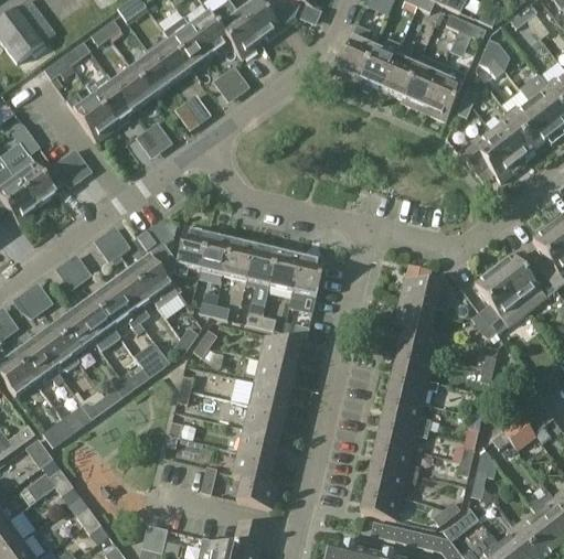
[(62,29),(54,18),(51,14),(51,15),(50,13),(49,14),(45,10),(41,13),(32,0),(25,0),(0,18),(0,36),(18,62),(19,61),(48,40),(56,33),(62,29)]
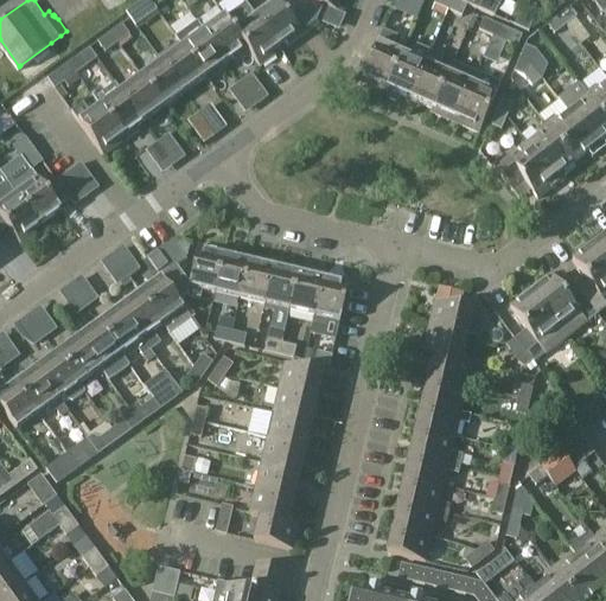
[(155,5),(152,0),(140,0),(127,10),(134,20),(155,5)]
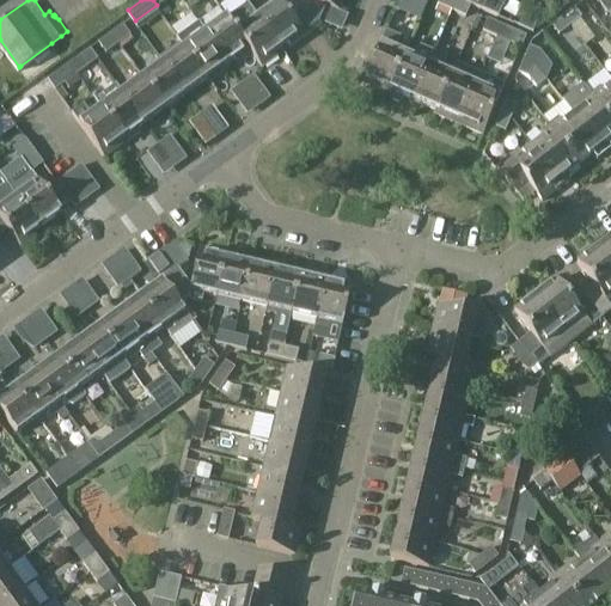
[(246,0),(228,13),(238,26),(237,26),(251,47),(250,47),(262,62),(276,53),(274,49),(281,43),(258,12),(249,0),(246,0)]
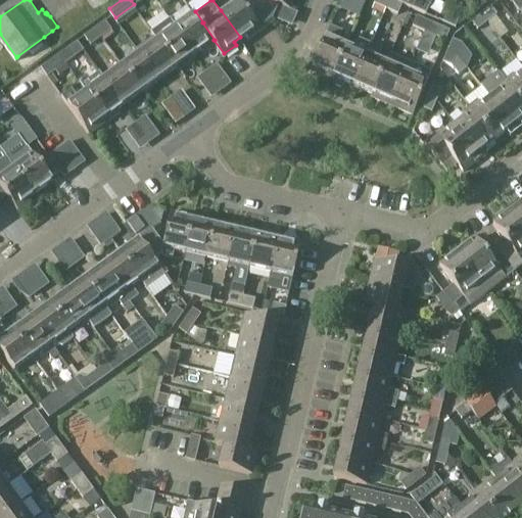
[(235,0),(221,10),(240,37),(245,34),(247,37),(261,27),(275,16),(274,15),(254,0),(252,0),(245,5),(243,3),(241,0),(235,0)]
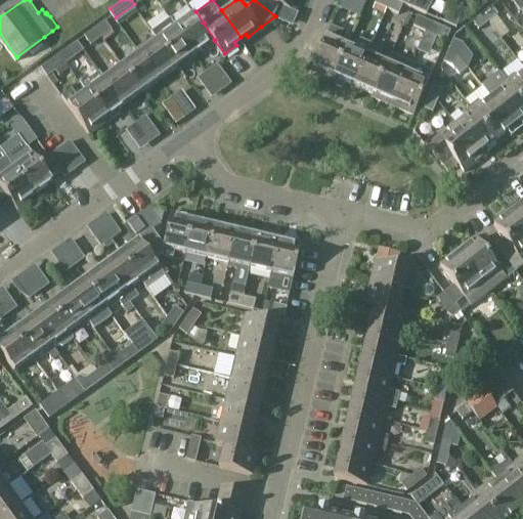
[(255,0),(274,15),(281,0),(290,4),(292,0),(255,0)]
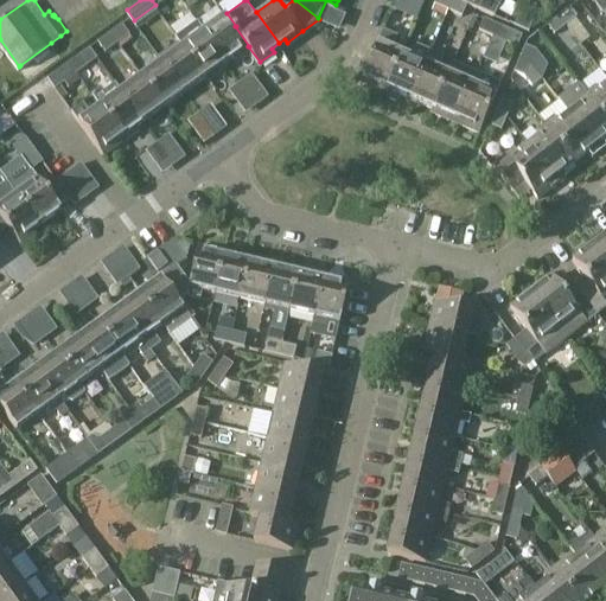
[(435,0),(433,7),(446,12),(448,6),(435,0)]
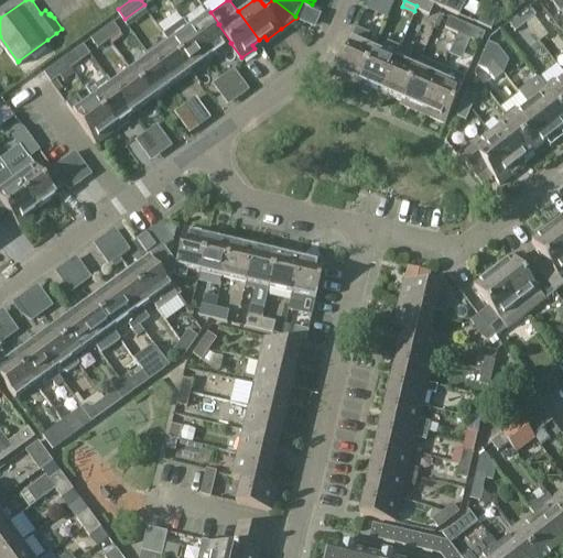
[(419,0),(417,6),(430,11),(435,0),(419,0)]
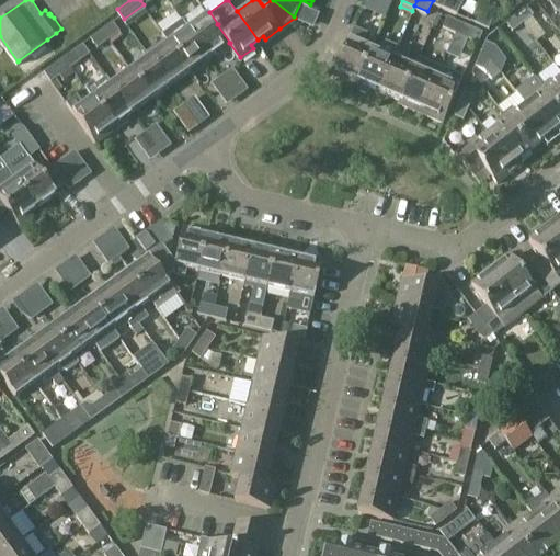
[(433,0),(457,11),(460,4),(450,0),(433,0)]
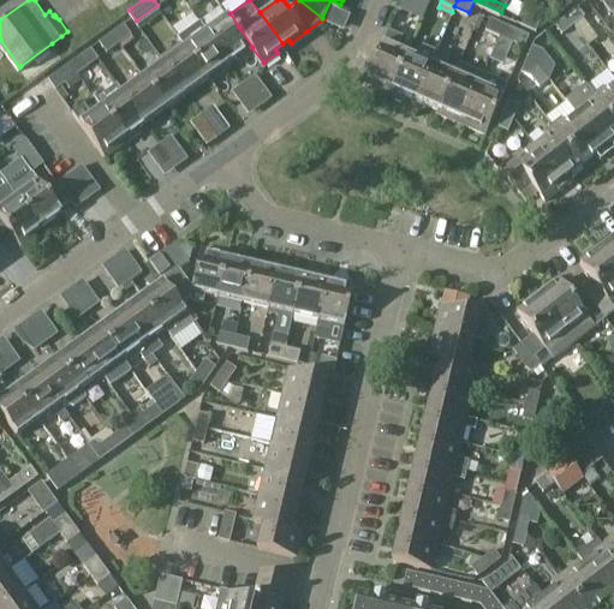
[(603,0),(612,10),(613,7),(613,0),(603,0)]
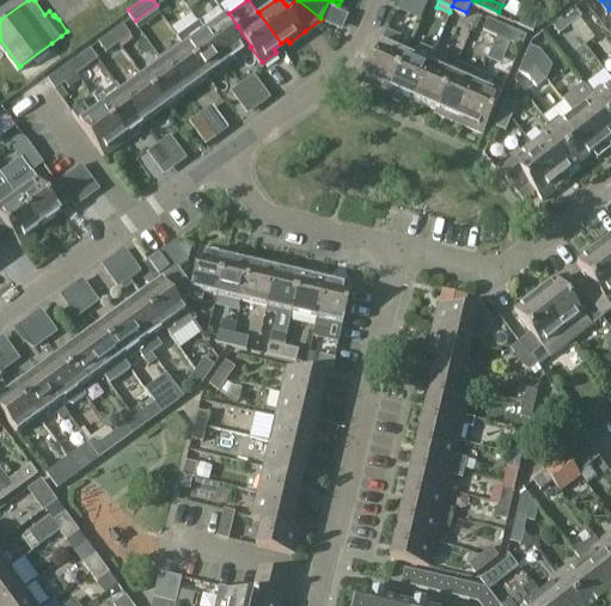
[(575,4),(563,12),(570,22),(581,13),(575,4)]
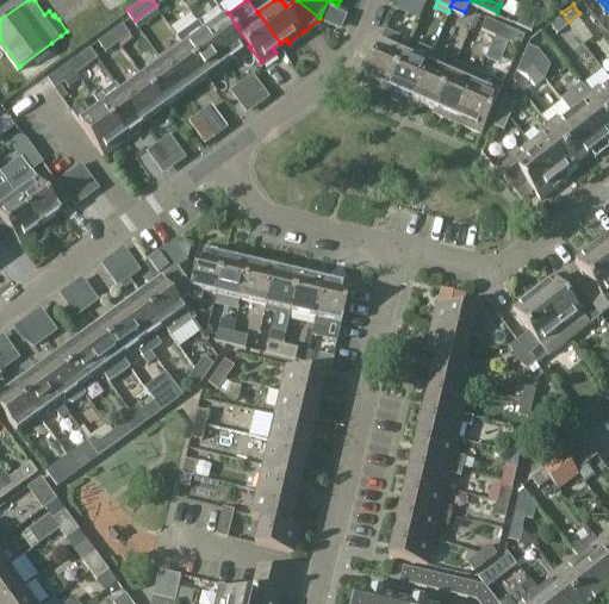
[(237,26),(228,13),(225,11),(205,25),(204,26),(228,58),(234,54),(235,57),(249,47),(250,47),(236,26),(237,26)]
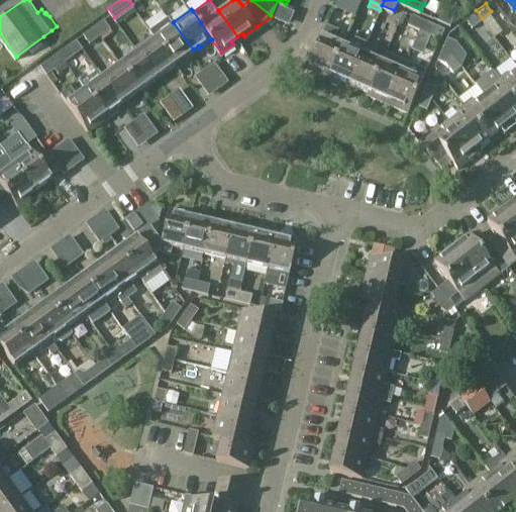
[(449,24),(450,22),(453,15),(442,9),(437,18),(449,24)]
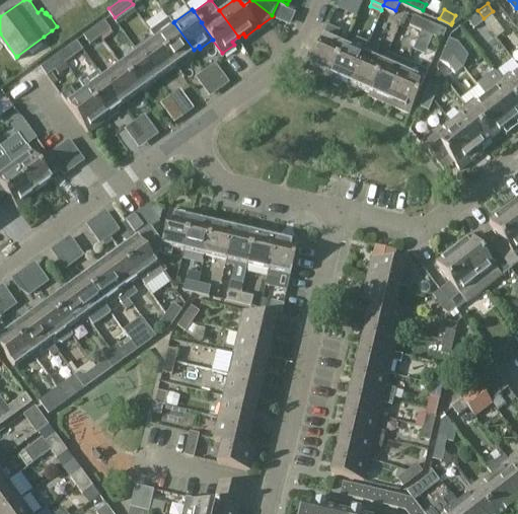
[(484,18),(477,10),(467,18),(473,25),(484,18)]
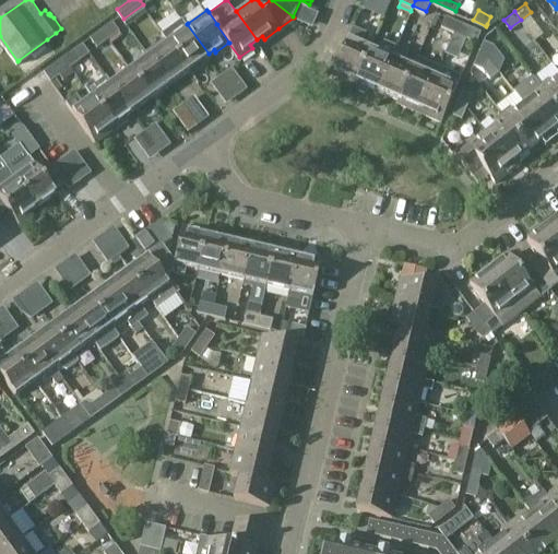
[(446,14),(441,24),(453,30),(458,20),(446,14)]
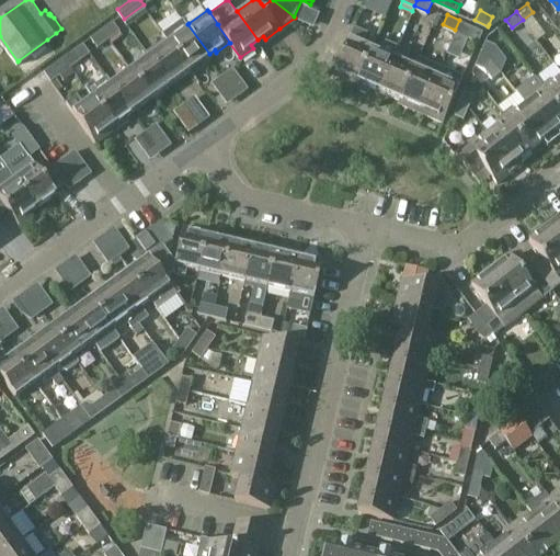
[(183,16),(164,31),(167,34),(166,34),(192,70),(205,60),(203,58),(209,54),(187,24),(189,23),(183,16)]
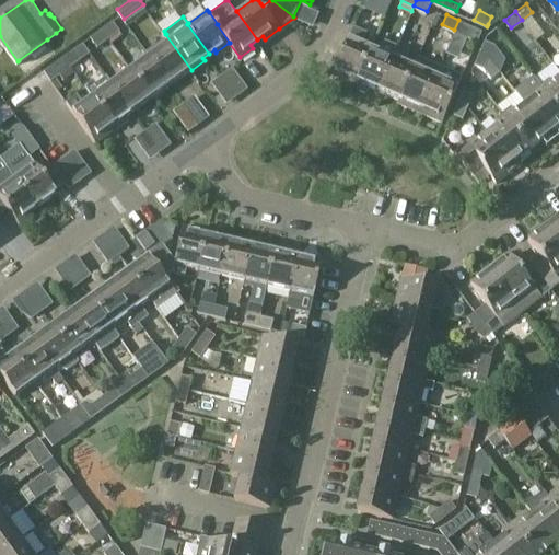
[(119,29),(113,20),(102,27),(109,36),(119,29)]
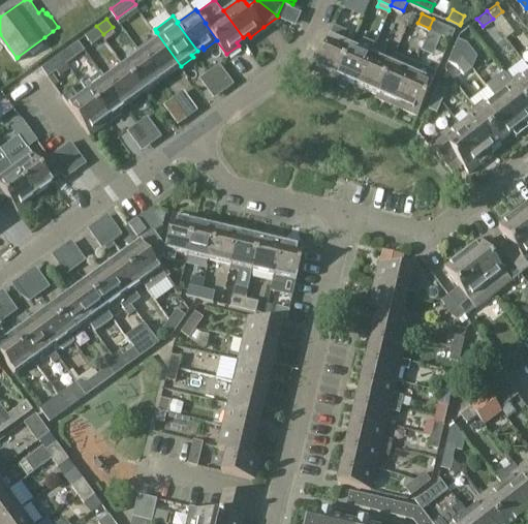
[(454,28),(433,19),(429,28),(451,37),(454,28)]
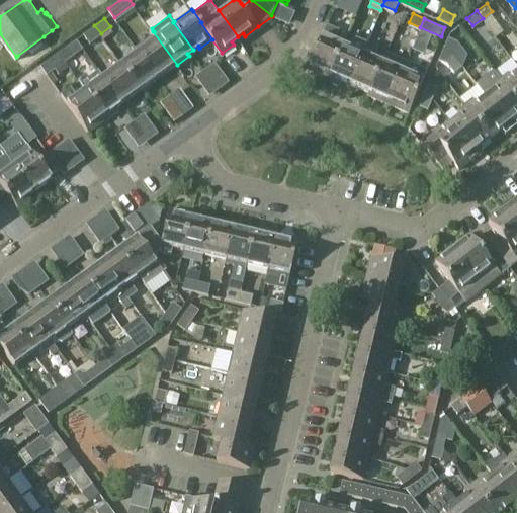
[(327,22),(323,32),(308,66),(328,75),(342,41),(334,37),(339,27),(327,22)]
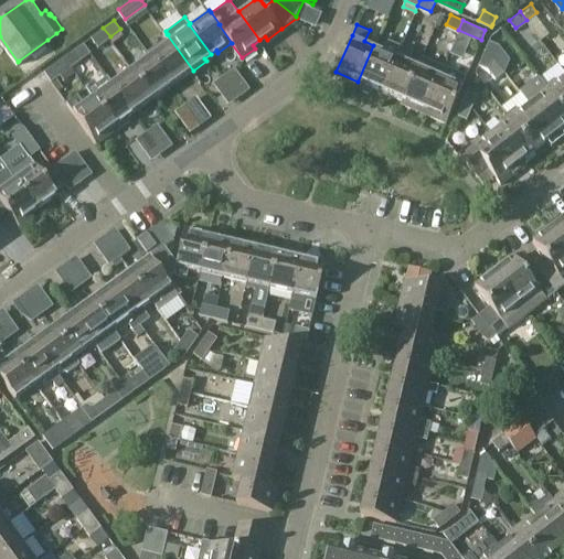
[(110,36),(103,28),(91,36),(98,45),(110,36)]
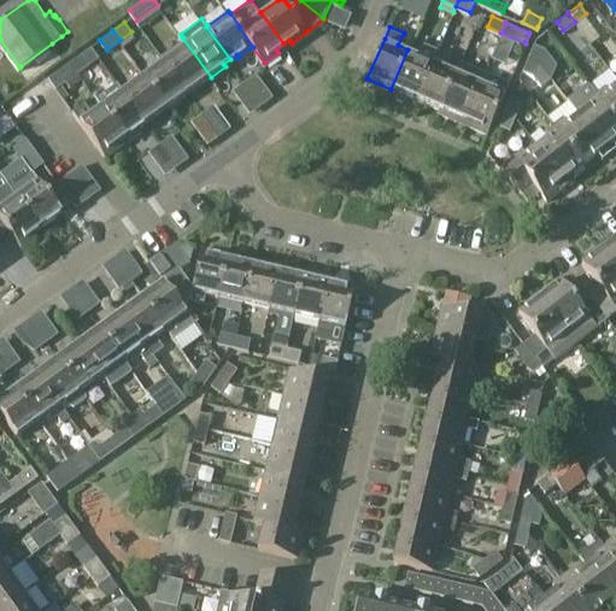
[(211,77),(182,37),(162,53),(187,89),(207,75),(211,78),(211,77)]
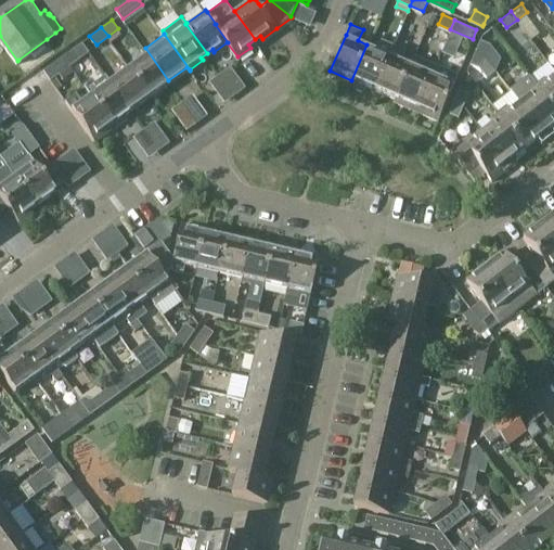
[(480,37),(475,49),(484,53),(485,54),(490,41),(480,37)]
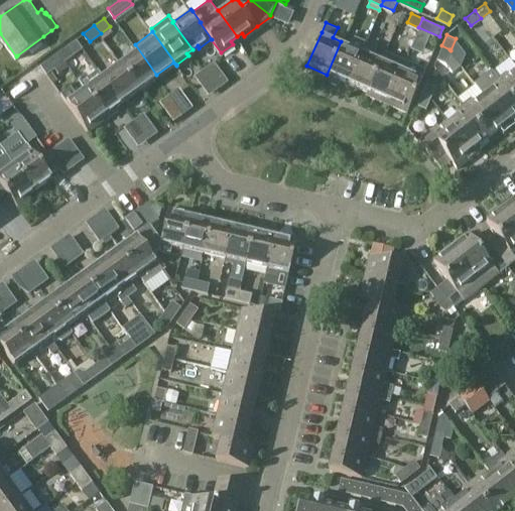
[(350,45),(341,41),(327,75),(341,81),(342,78),(348,80),(365,41),(354,36),(350,45)]
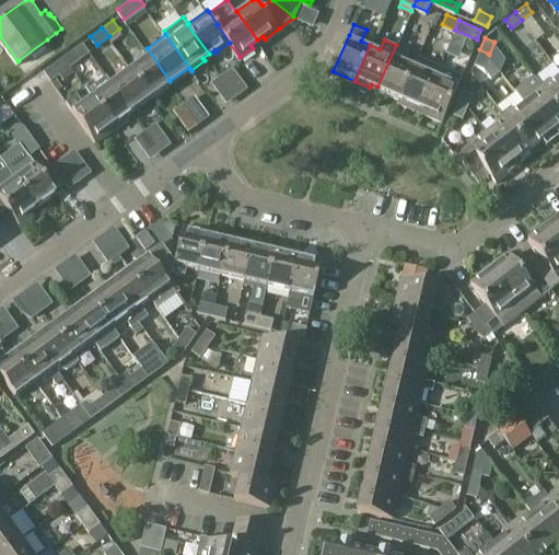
[(396,45),(377,87),(399,96),(398,100),(414,64),(403,58),(407,49),(396,45)]
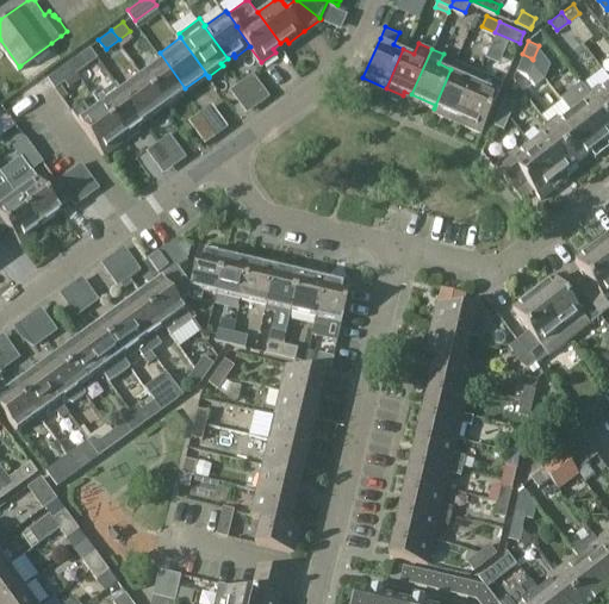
[(81,51),(69,60),(76,69),(88,61),(81,51)]
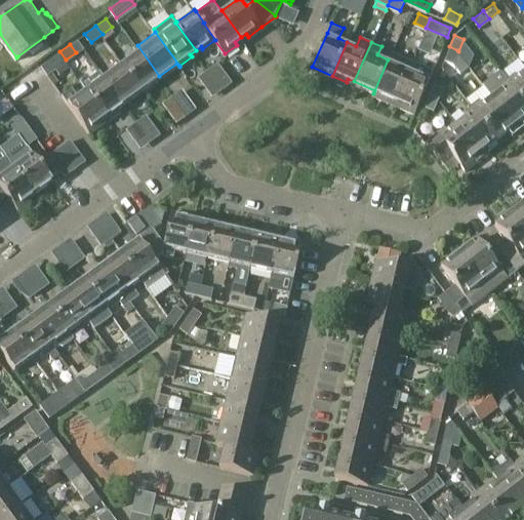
[(138,49),(122,62),(142,89),(159,76),(137,45),(136,46),(138,49)]
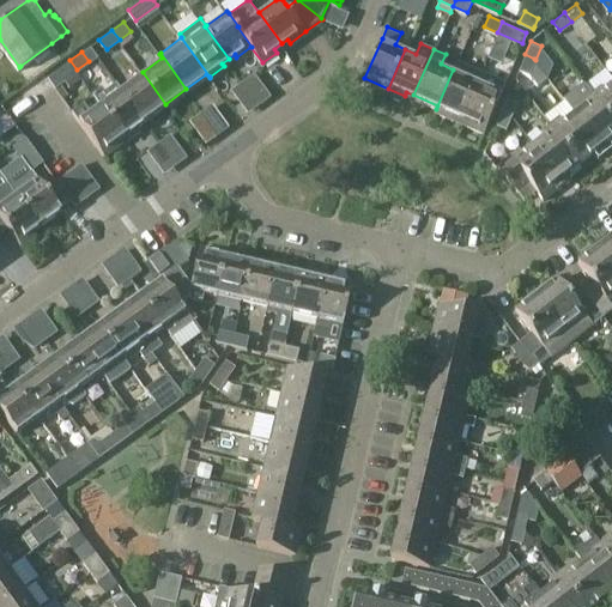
[(534,59),(525,54),(519,68),(529,73),(535,60),(534,59)]
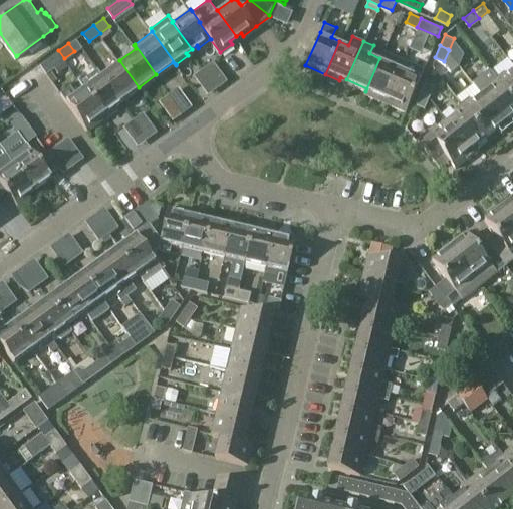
[(64,58),(58,50),(39,63),(46,71),(64,58)]
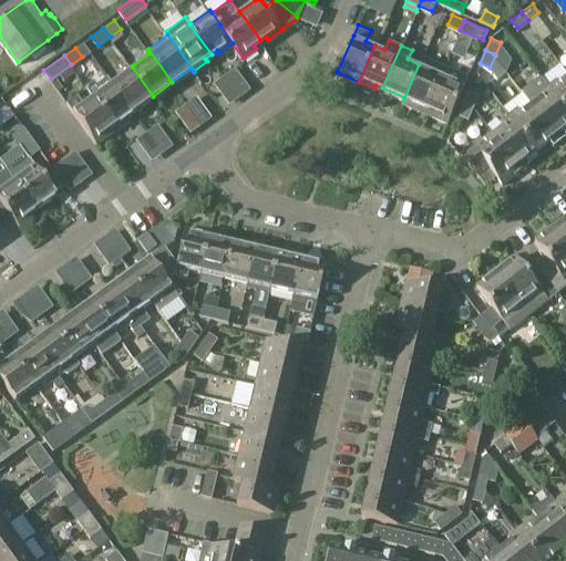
[(495,55),(490,68),(497,76),(506,70),(495,55)]
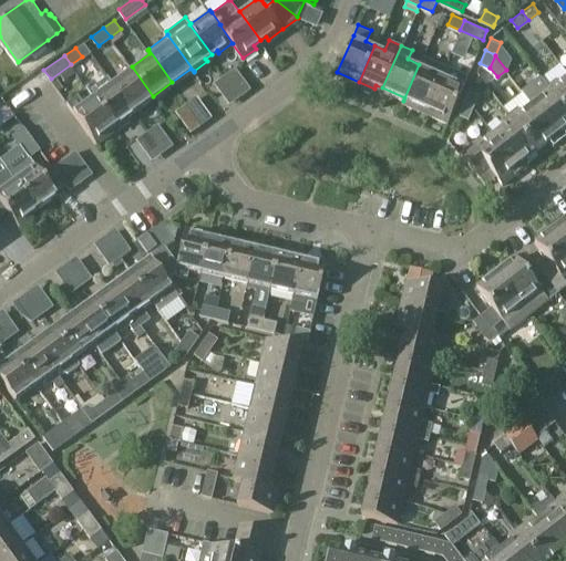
[(419,64),(403,101),(419,107),(420,104),(426,107),(444,66),(422,56),(419,64)]
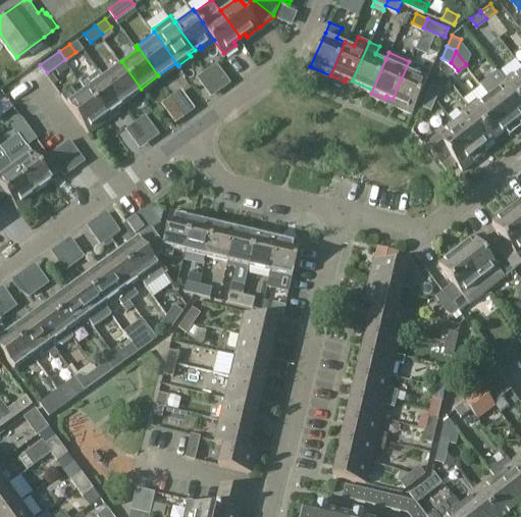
[(520,63),(515,56),(498,69),(506,81),(520,100),(520,63)]
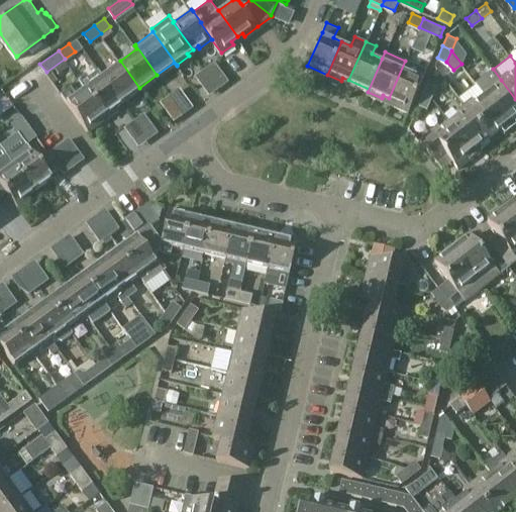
[(205,88),(223,74),(210,58),(192,72),(205,88)]
